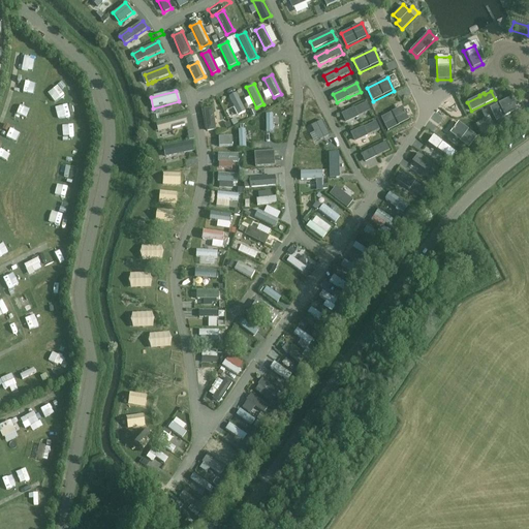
[(236,92),(228,96),(238,116),(246,112),(236,92)]
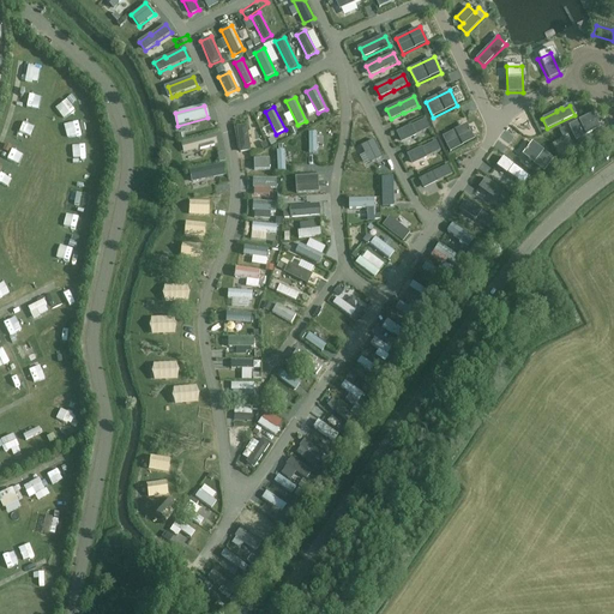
[(447,115),(437,120),(441,132),(452,128),(447,115)]
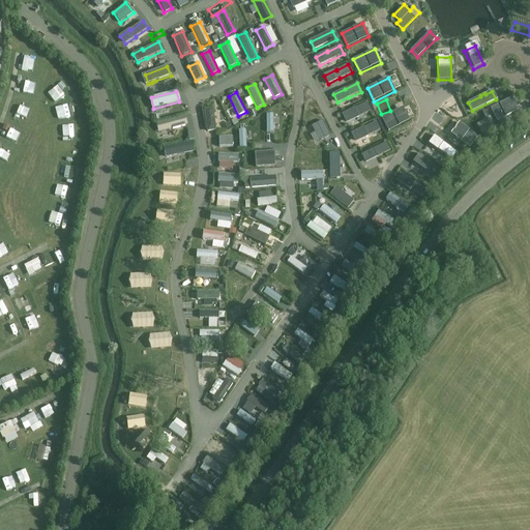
[(517,112),(510,99),(490,109),(496,121),(517,112)]
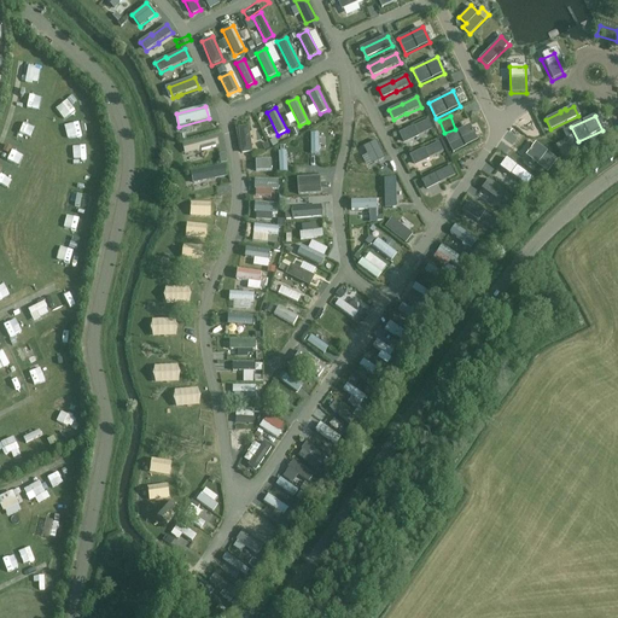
[(432,130),(427,121),(414,127),(413,127),(400,133),(404,143),(418,136),(418,138),(432,130)]
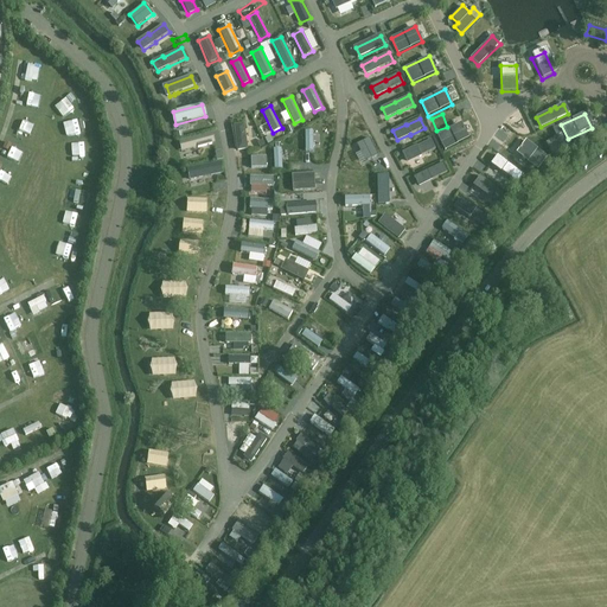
[(244,123),(234,125),(236,151),(248,149),(244,123)]
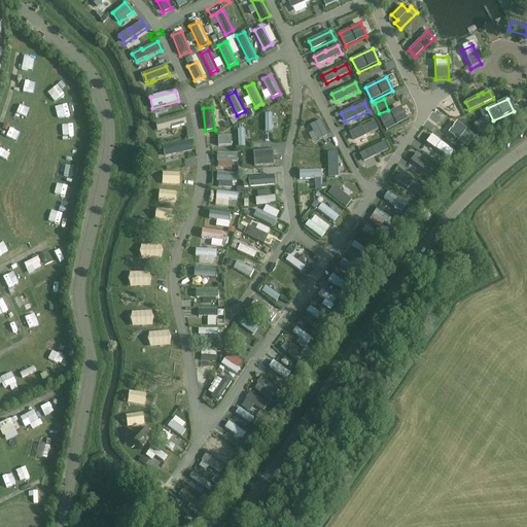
[(400,107),(380,117),(386,131),(407,120),(400,107)]
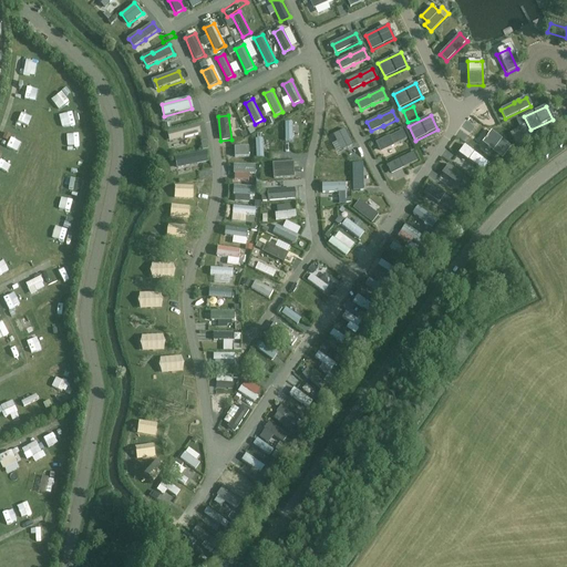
[(197,125),(172,132),(174,141),(184,137),(184,138),(197,135),(197,134),(199,134),(197,125)]
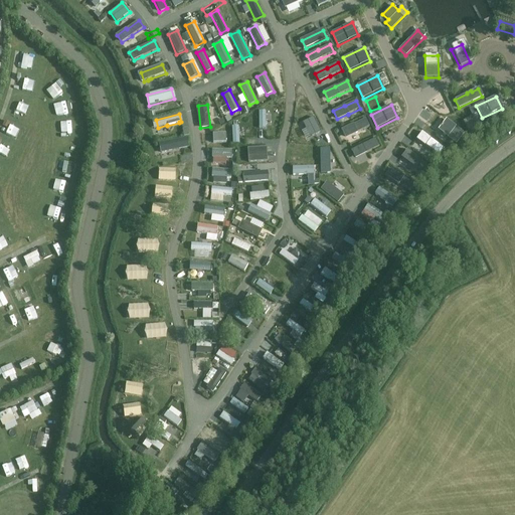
[(313,117),(303,122),(310,137),(321,132),(313,117)]
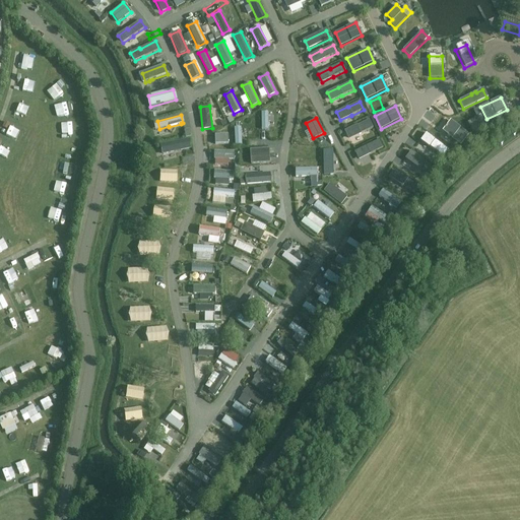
[(373,128),(369,120),(356,126),(345,131),(349,139),(361,134),(373,128)]
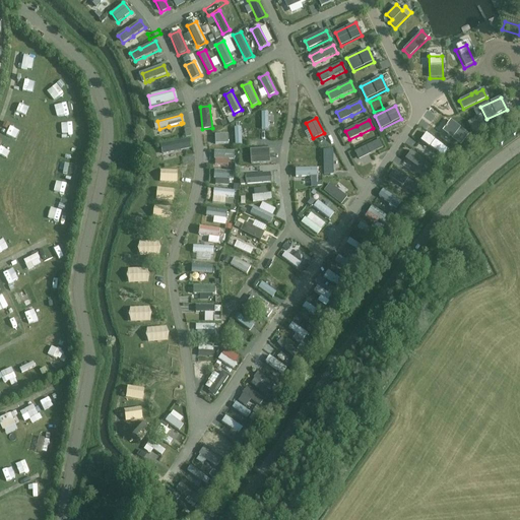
[(460,145),(467,135),(450,122),(447,126),(446,126),(444,128),(445,129),(442,132),(460,145)]
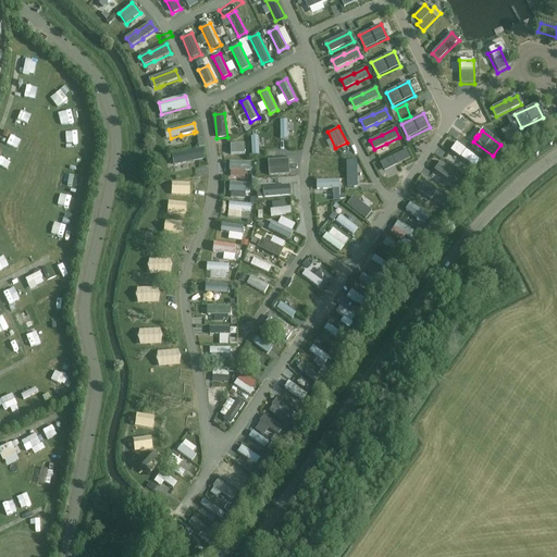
[(1,141),(10,145),(12,137),(3,134),(1,141)]
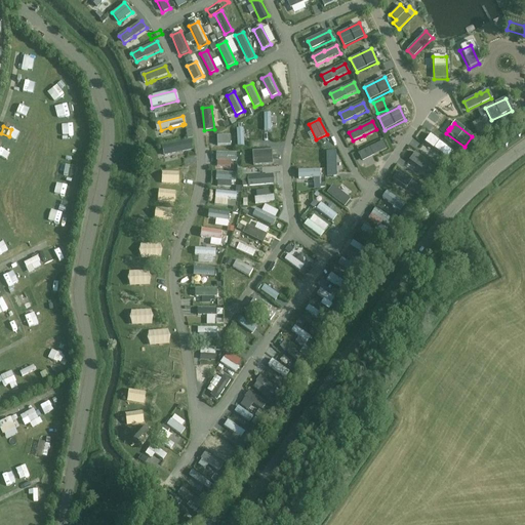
[(393,143),(402,139),(399,131),(390,135),(393,143)]
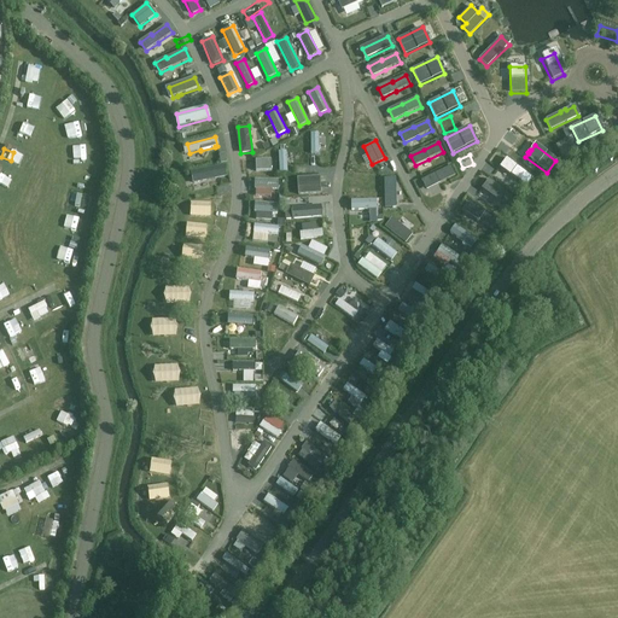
[(534,178),(508,158),(501,168),(514,178),(528,187),(534,178)]
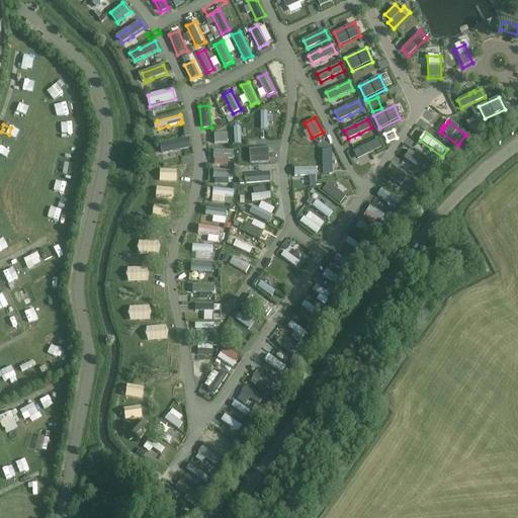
[(227,134),(213,135),(214,144),(228,144),(227,134)]
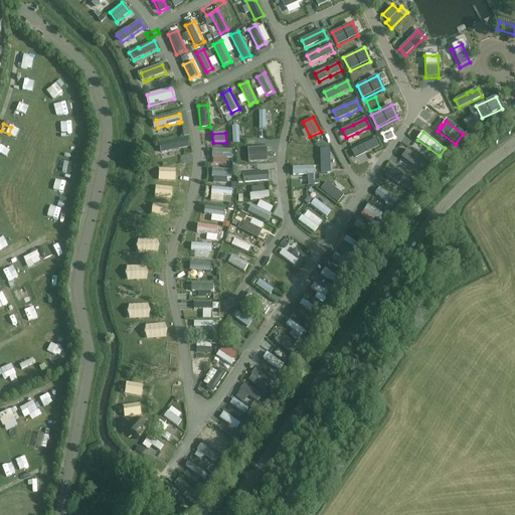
[(167,151),(188,147),(187,139),(160,144),(160,147),(160,148),(161,151),(162,153),(166,152),(167,151)]
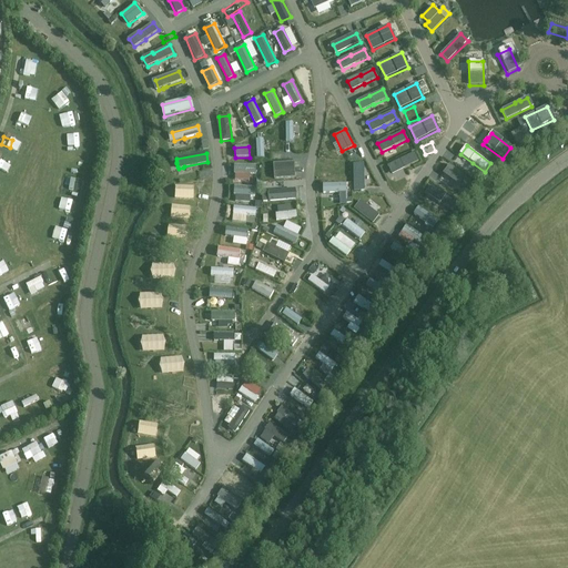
[(393,174),(418,162),(414,153),(388,165),(393,174)]
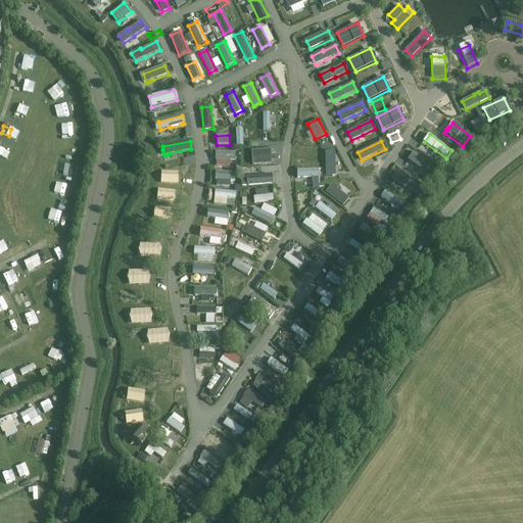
[(271,149),(251,150),(252,165),(272,164),(271,149)]
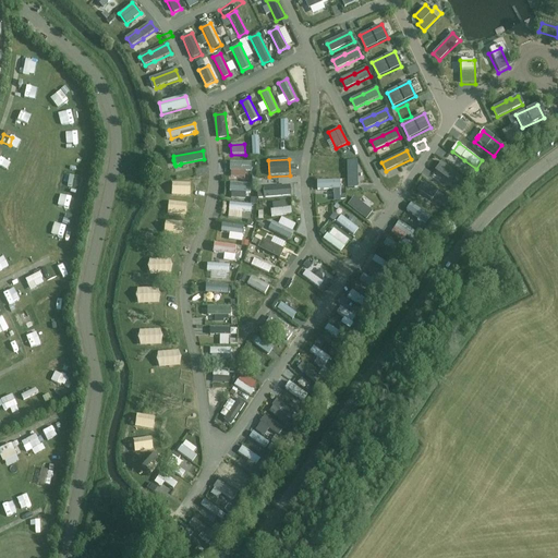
[(251,162),(229,161),(229,171),(251,171),(251,162)]
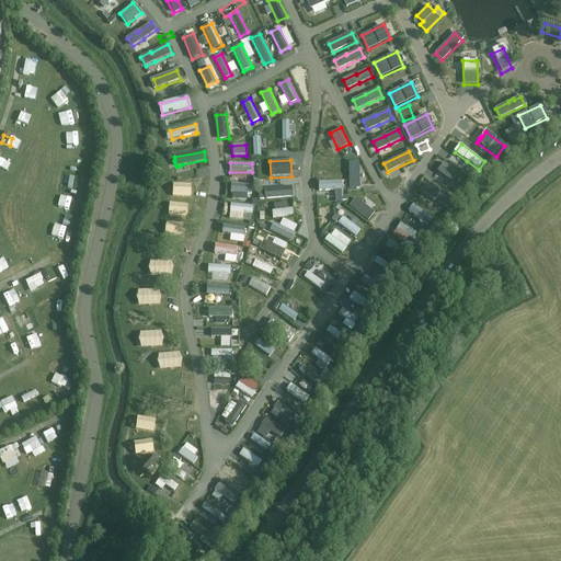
[(358,162),(348,162),(350,189),(359,189),(359,180),(357,180),(357,169),(358,169),(358,162)]
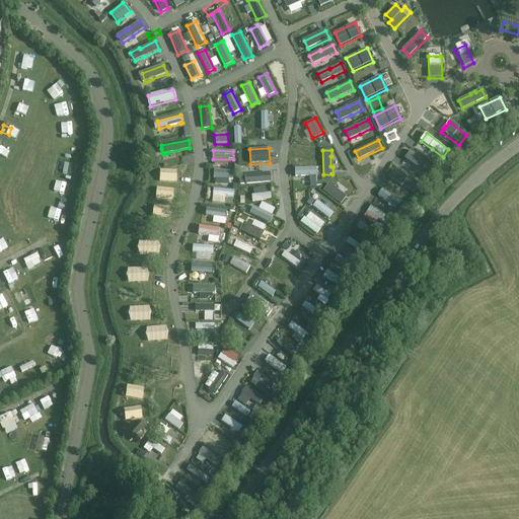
[(411,151),(405,158),(427,174),(432,167),(422,159),(411,151)]
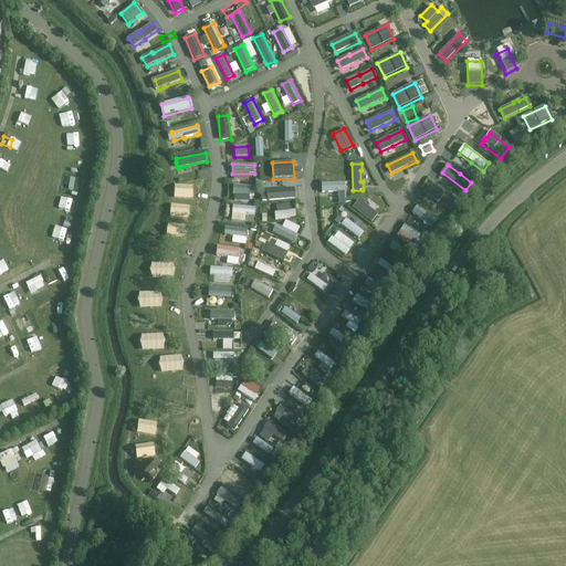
[(346,182),(321,184),(321,192),(346,192),(346,182)]
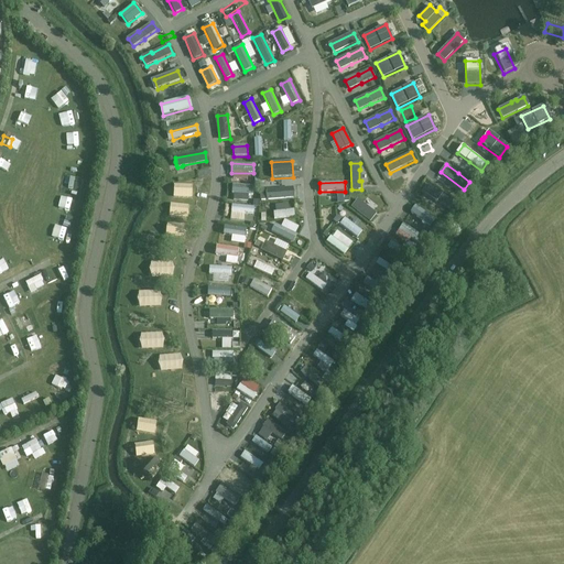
[(171,197),(173,186),(160,183),(158,195),(171,197)]
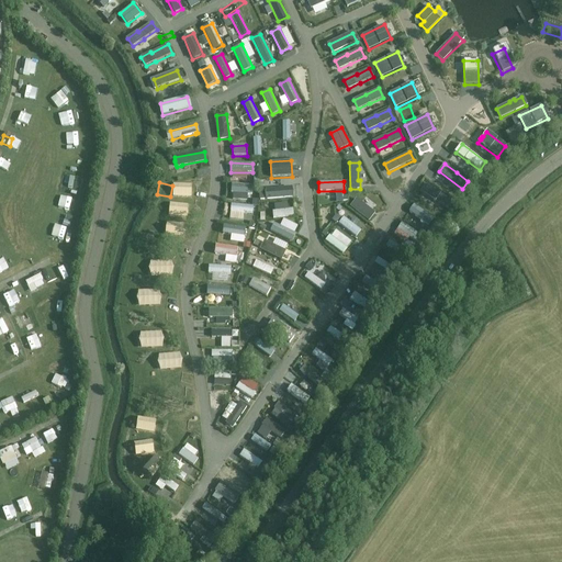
[(192,186),(173,184),(172,197),(191,198),(192,186)]
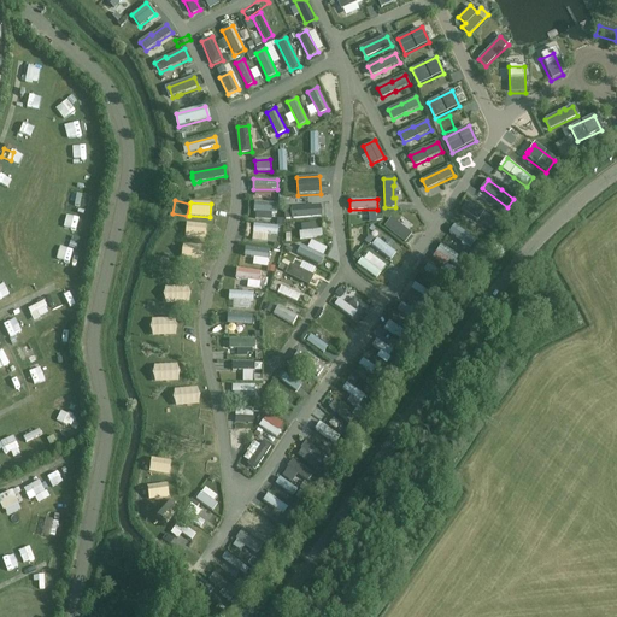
[(278,204),(254,203),(253,212),(277,213),(278,204)]
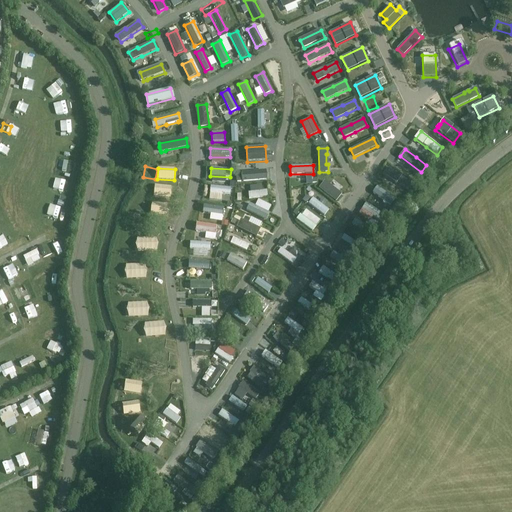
[(407,191),(412,184),(401,176),(402,176),(391,168),(385,176),(407,191)]
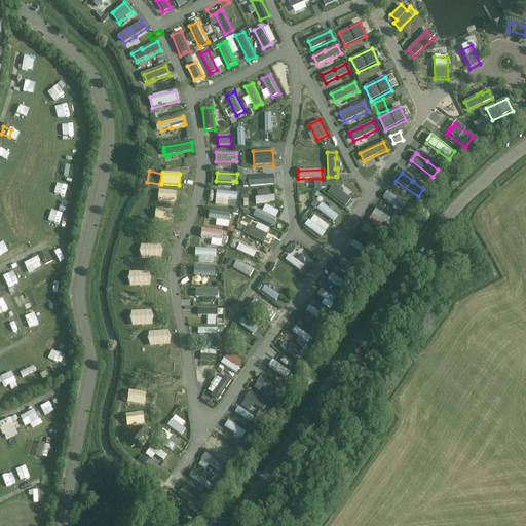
[(273,175),(248,177),(249,189),(274,187),(273,175)]
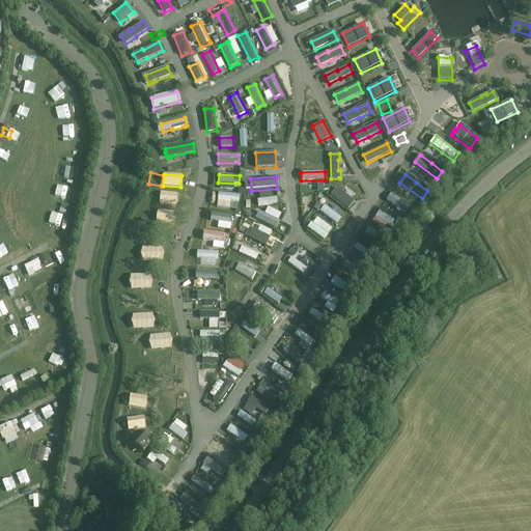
[(239,191),(247,186),(244,182),(235,187),(239,191)]
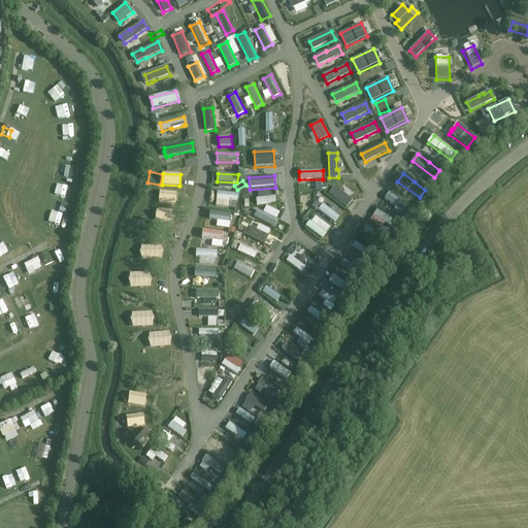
[(395,195),(400,189),(391,182),(386,188),(395,195)]
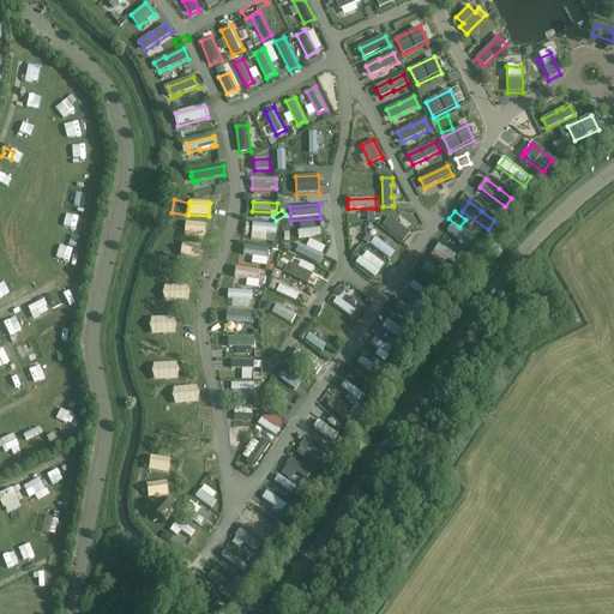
[(387,215),(379,226),(405,245),(413,235),(387,215)]
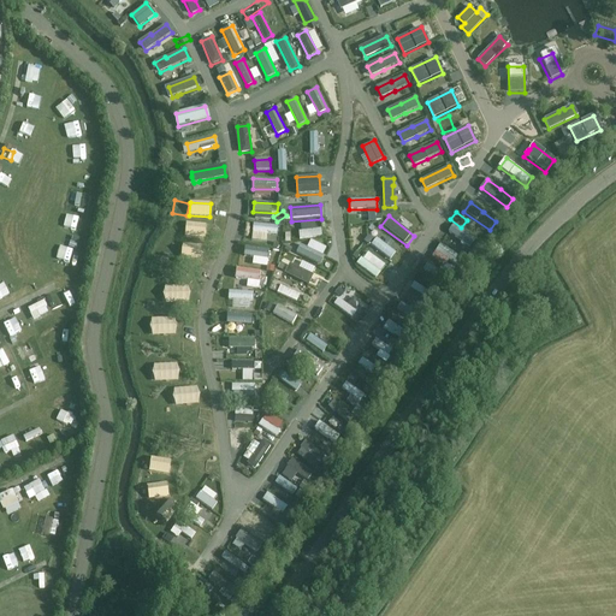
[(207,225),(185,223),(184,237),(206,240),(207,225)]
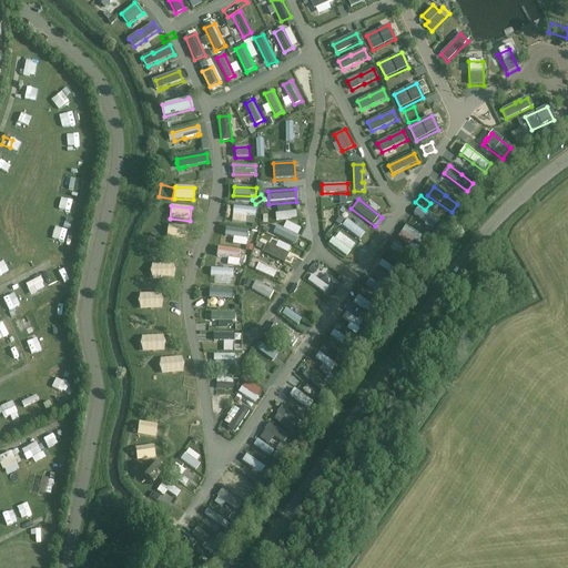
[(256,209),(233,206),(232,214),(255,216),(256,209)]
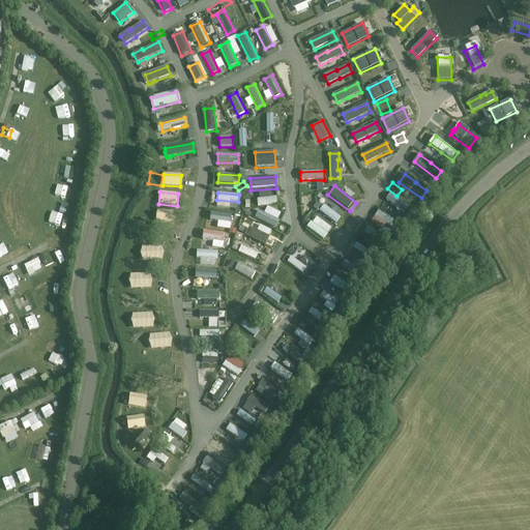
[(390,194),(385,200),(404,212),(409,206),(390,194)]
